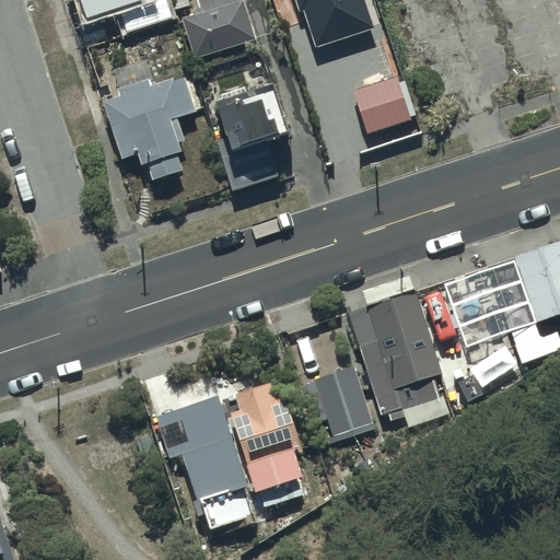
[(195,18),(182,22),(193,58),(254,39),(242,0),(195,0),(198,9),(193,11),(195,18)]
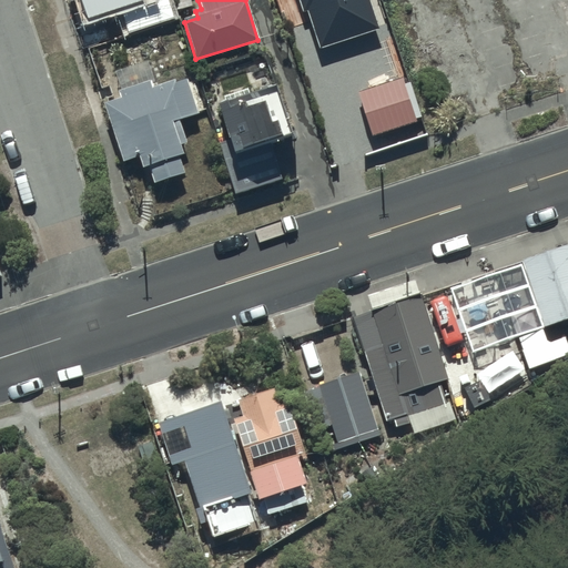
[(369,0),(296,0),(301,13),(306,12),(317,48),(378,29),(369,0)]
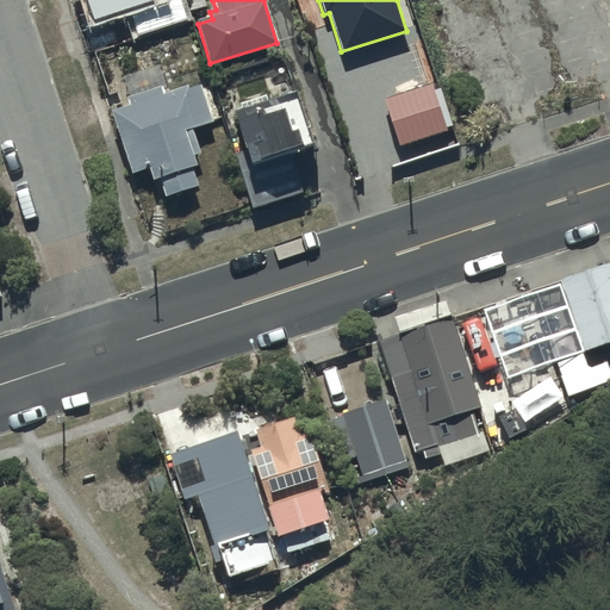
[(131,106),(111,112),(130,174),(148,168),(151,181),(157,180),(163,197),(197,187),(181,134),(197,129),(184,88),(162,94),(154,68),(123,78),(131,106)]
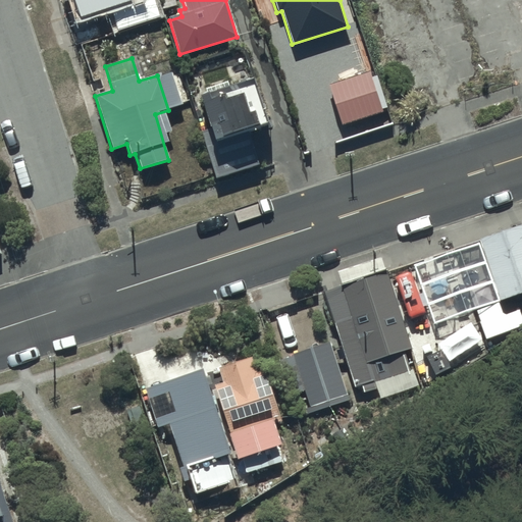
[(368,70),(327,84),(340,123),(380,110),(368,70)]
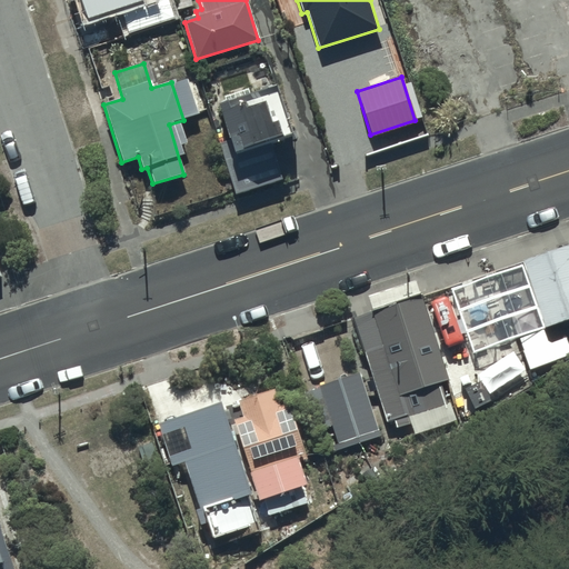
[(279,88),(218,107),(229,143),(221,146),(236,193),(282,180),(273,147),(295,140),(279,88)]
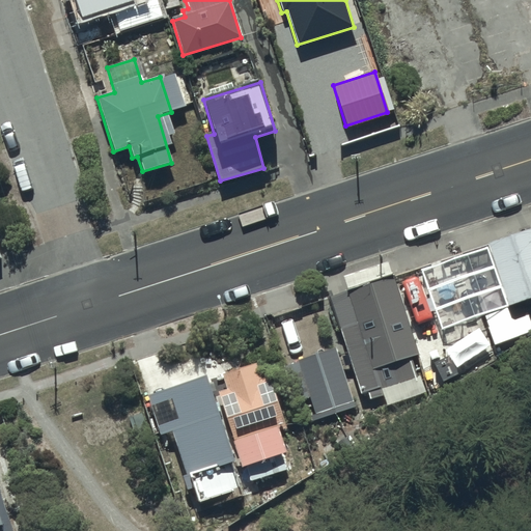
[(530,228),(485,244),(507,305),(530,297),(530,228)]
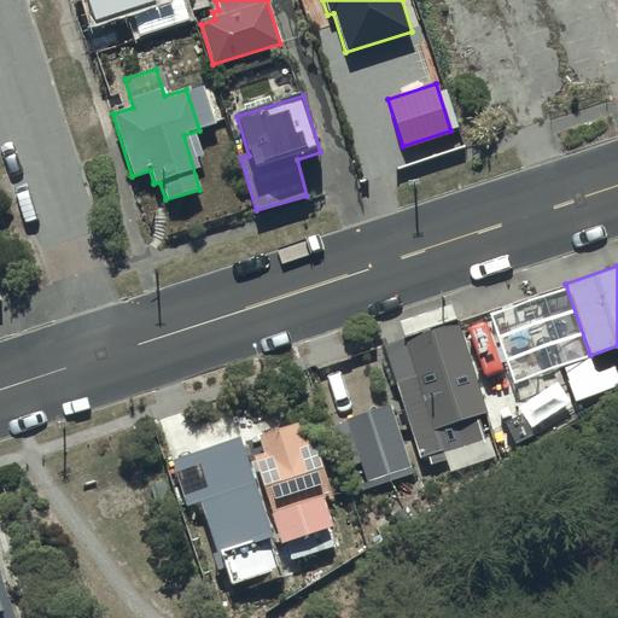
[(458,322),(382,348),(392,384),(401,382),(421,456),(429,454),(432,465),(448,461),(445,453),(485,442),(478,414),(487,412),(458,322)]
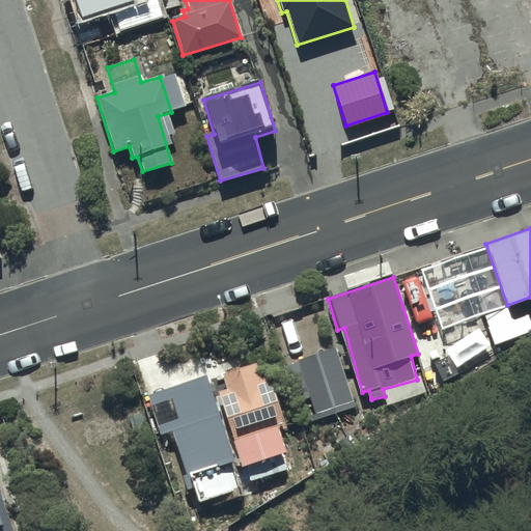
[(336,348),(297,361),(314,414),(353,401),(336,348)]
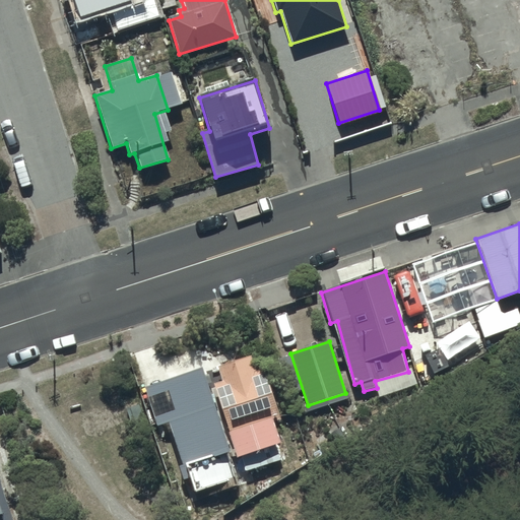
[(221,383),(212,386),(236,458),(242,456),(246,467),(278,457),(274,446),(280,444),(273,424),(279,421),(262,370),(255,372),(249,355),(216,367),(221,383)]
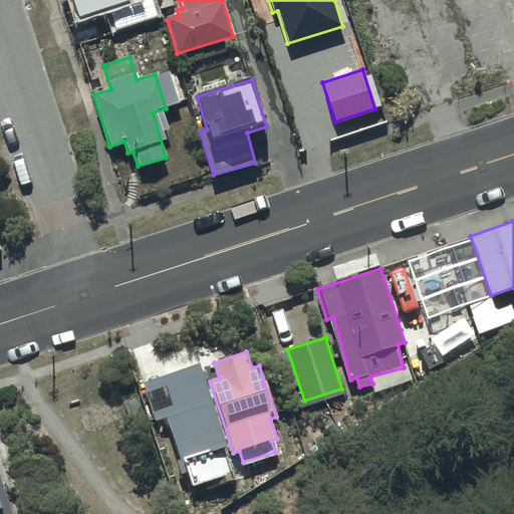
[(234,469),(196,362),(143,380),(156,419),(167,414),(192,484),(234,469)]
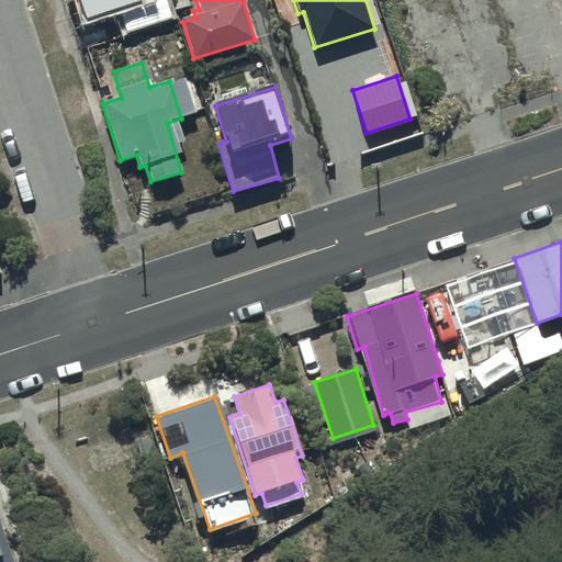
[(12,561),(0,526),(0,561),(12,561)]
